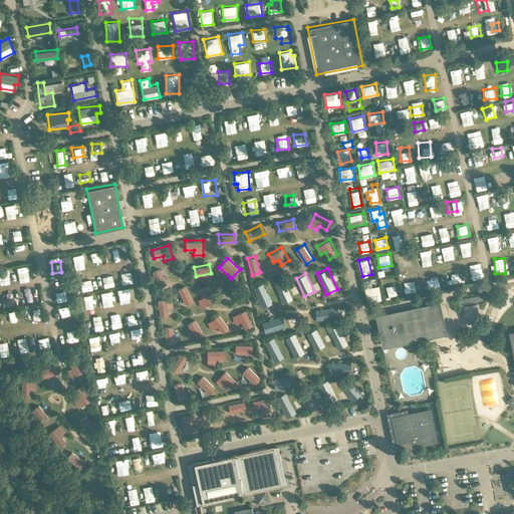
[(441,274),(429,275),(431,287),(442,285),(441,274)]
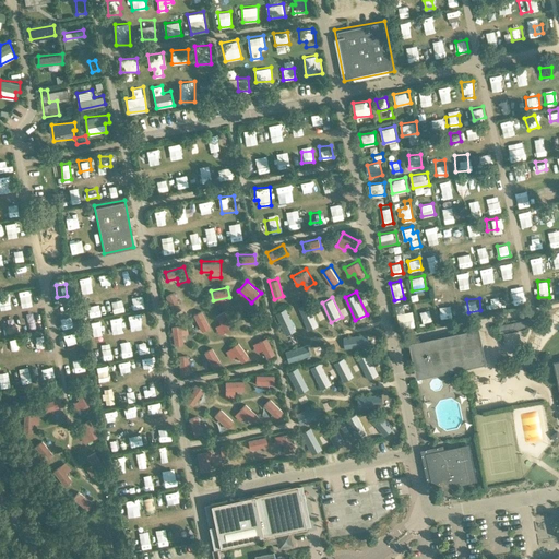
[(309,302),(298,307),(309,329),(319,324),(309,302)]
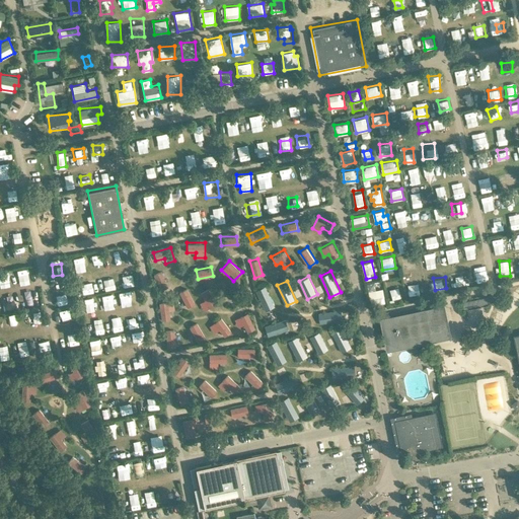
[(368,283),(370,304),(385,302),(384,288),(375,289),(375,282),(368,283)]
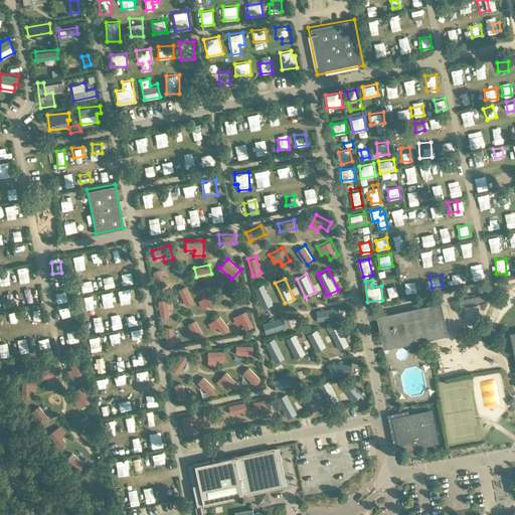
[(55,283),(58,295),(68,293),(65,281),(55,283)]
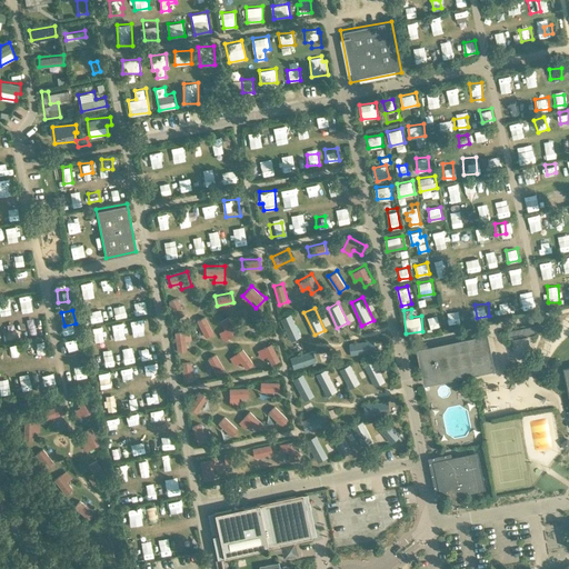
[(290,312),(280,317),(291,340),(301,335),(290,312)]
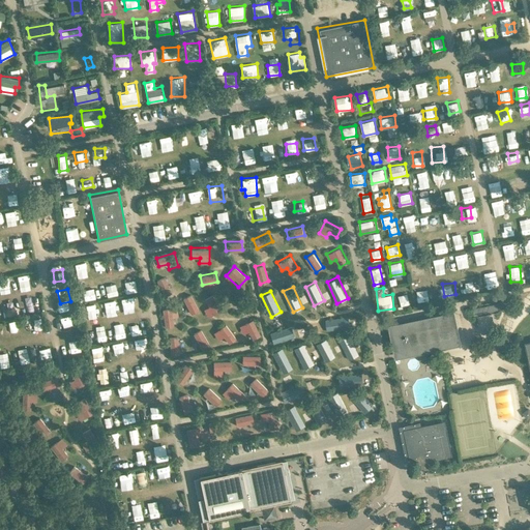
[(190,314),(199,308),(190,293),(182,297),(190,314)]
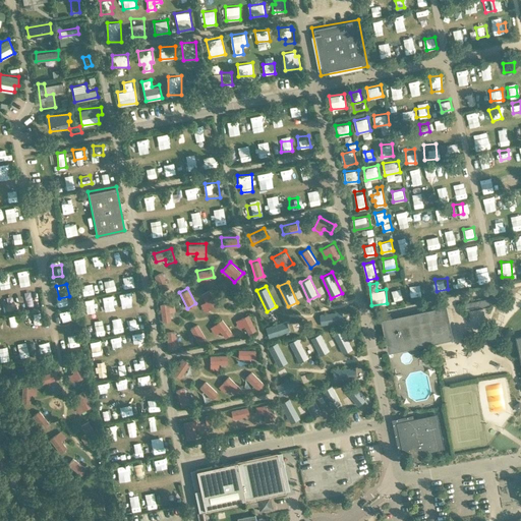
[(200,293),(205,300),(200,303),(206,311),(218,303),(209,288),(200,293)]
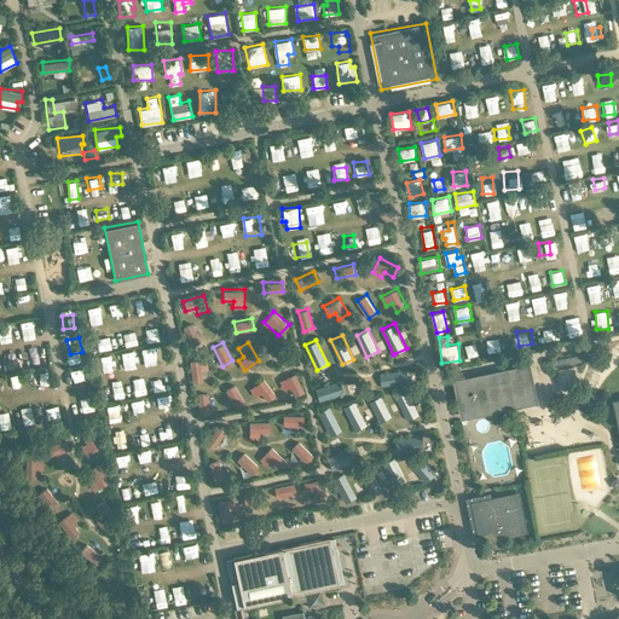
[(467,357),(481,354),(480,342),(466,343),(467,357)]
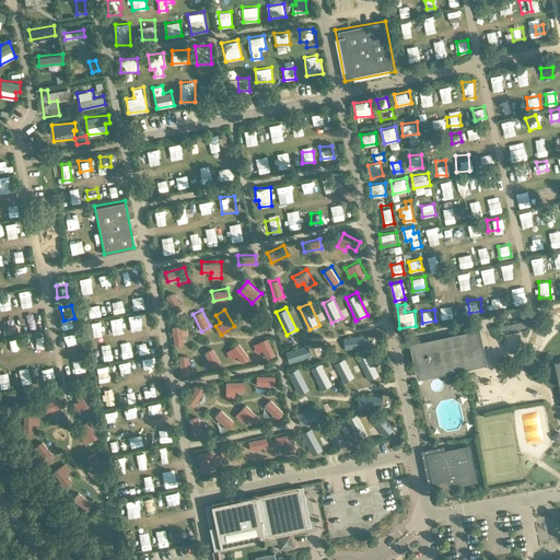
[(499,325),(501,333),(526,327),(525,319),(499,325)]
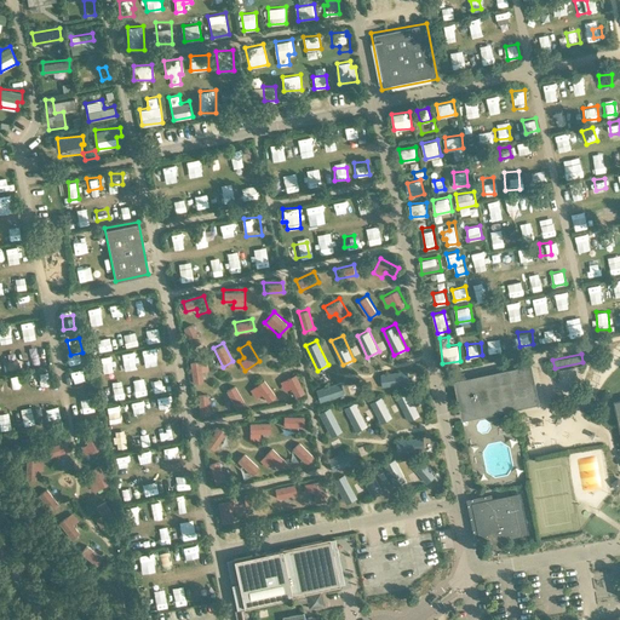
[(193,382),(204,379),(202,369),(210,368),(208,361),(190,363),(193,382)]
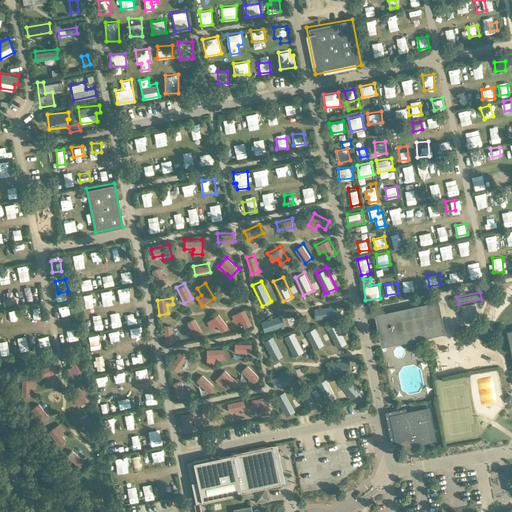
[(381,345),(445,333),(439,300),(375,312),(381,345)]
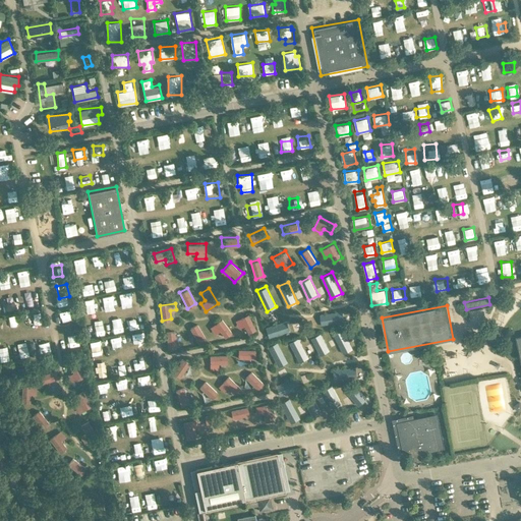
[(469,309),(471,320),(490,314),(488,305),(469,309)]
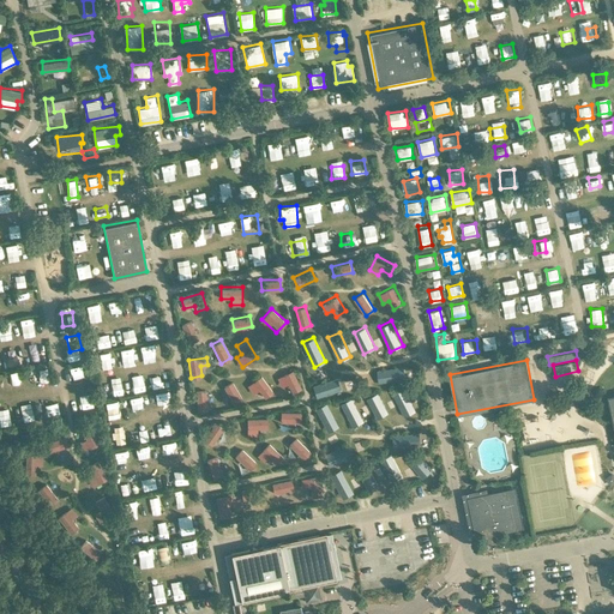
[(36,367),(38,384),(48,383),(46,366),(36,367)]
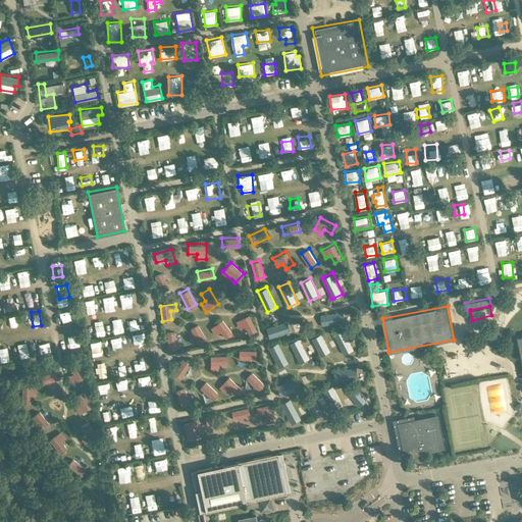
[(322,324),(345,321),(343,311),(320,314),(322,324)]
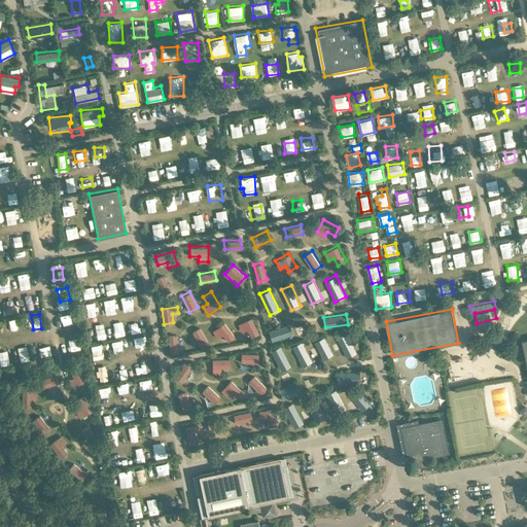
[(242,331),(247,328),(251,337),(259,332),(251,317),(238,323),(242,331)]
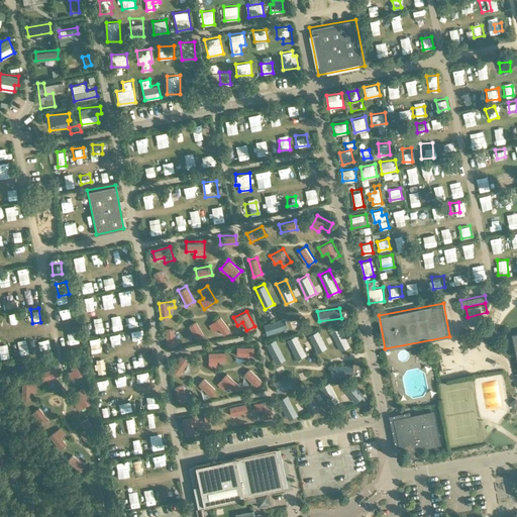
[(11,313),(2,315),(4,326),(13,324),(11,313)]
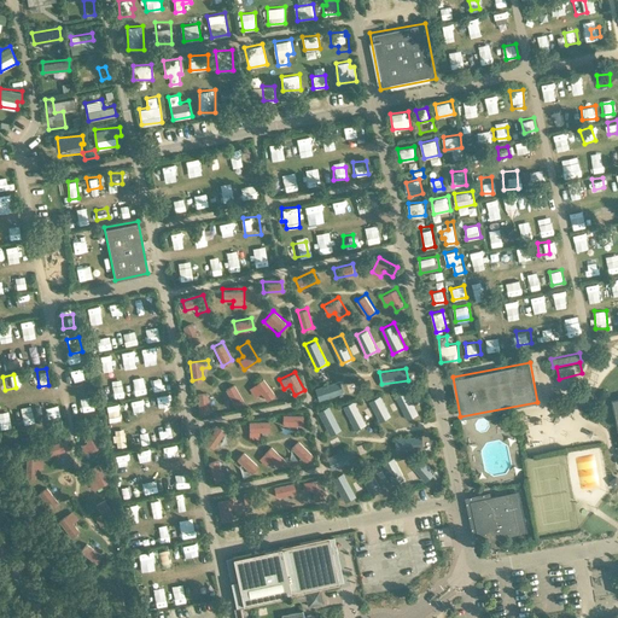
[(164,377),(155,378),(157,390),(165,388),(164,377)]
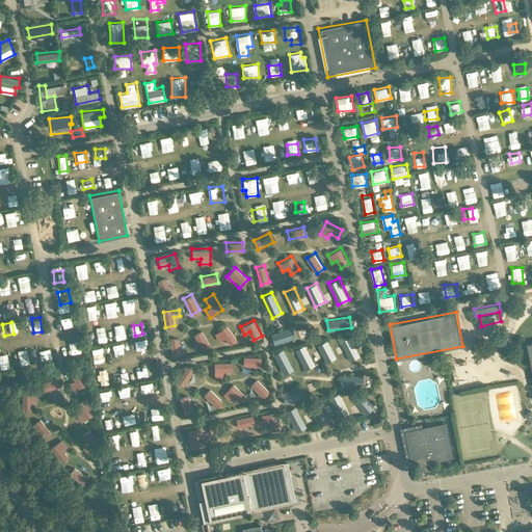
[(227,324),(216,331),(227,346),(237,339),(227,324)]
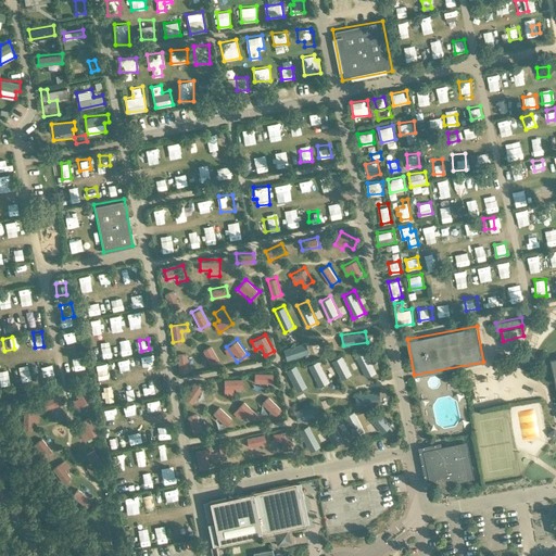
[(286,359),(310,353),(306,341),(282,349),(286,359)]
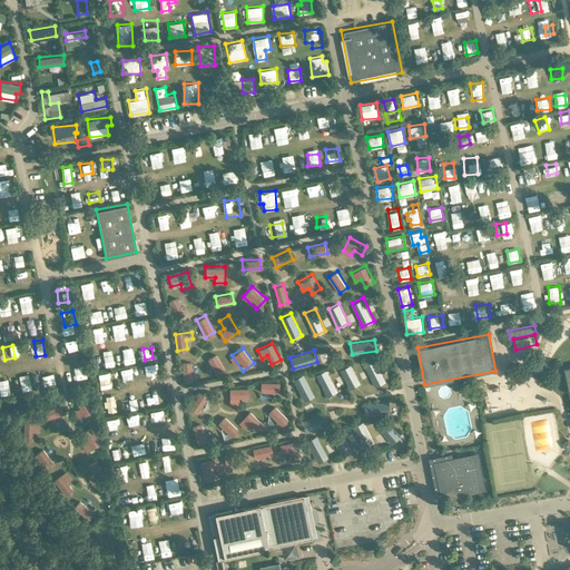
[(207,357),(216,374),(225,369),(216,353),(207,357)]
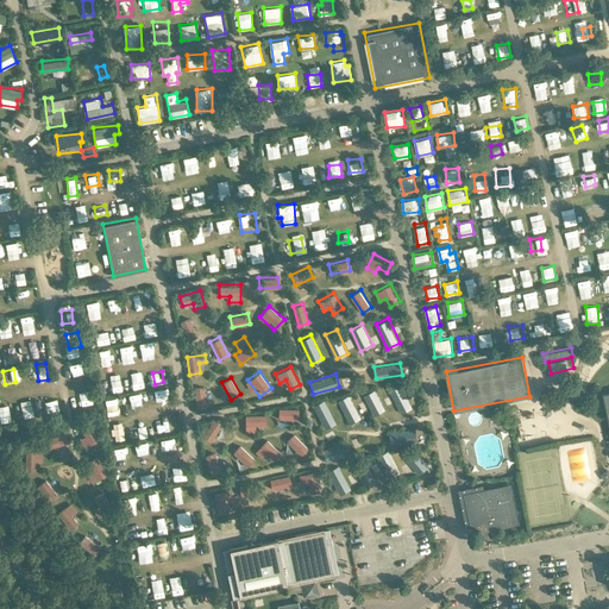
[(120,378),(108,381),(110,391),(121,389),(120,378)]
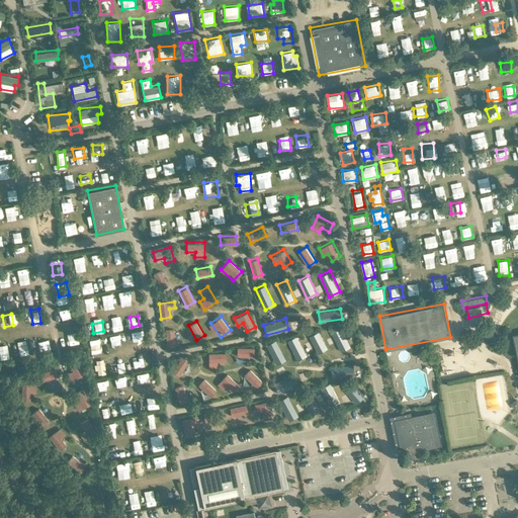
[(332,330),(341,351),(351,347),(342,326),(332,330)]
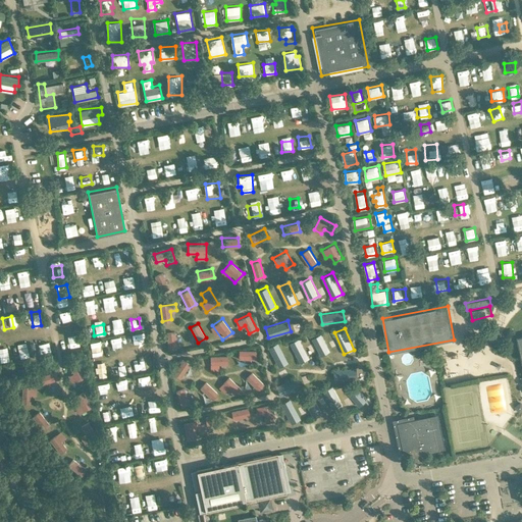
[(167,349),(177,349),(176,331),(166,331),(167,349)]
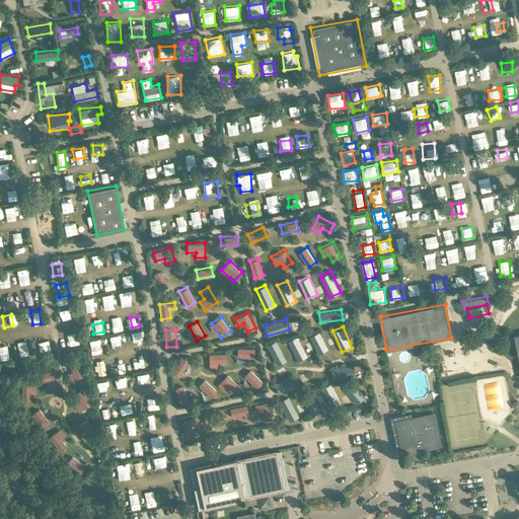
[(310,336),(319,354),(329,349),(319,330),(310,336)]
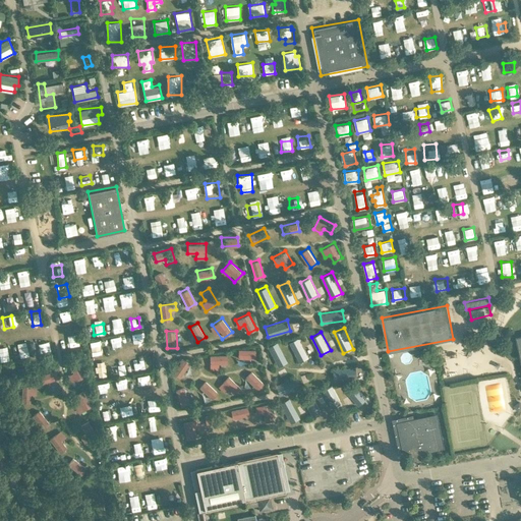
[(290,341),(298,361),(308,358),(300,337),(290,341)]
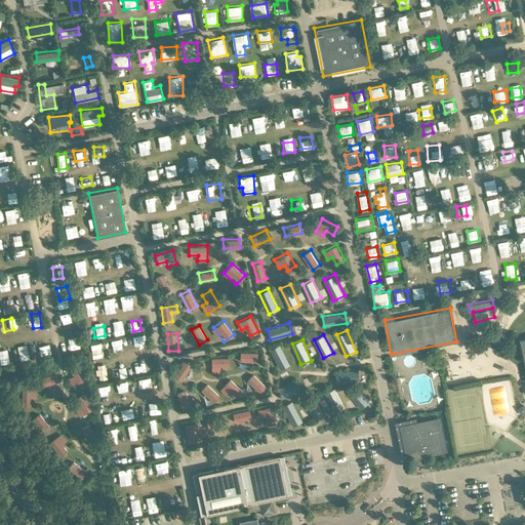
[(280,344),(270,348),(279,369),(289,365),(280,344)]
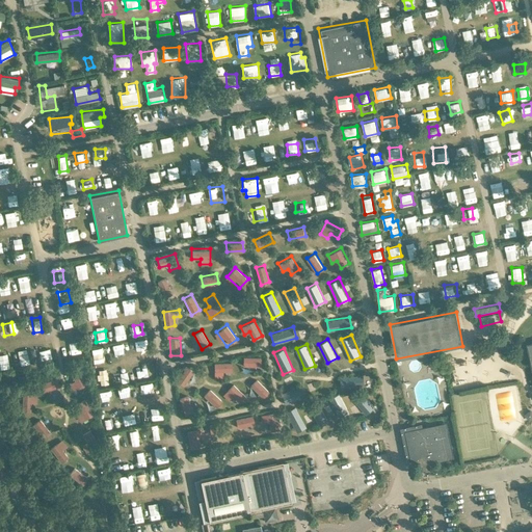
[(242,366),(261,366),(261,356),(243,355),(242,366)]
